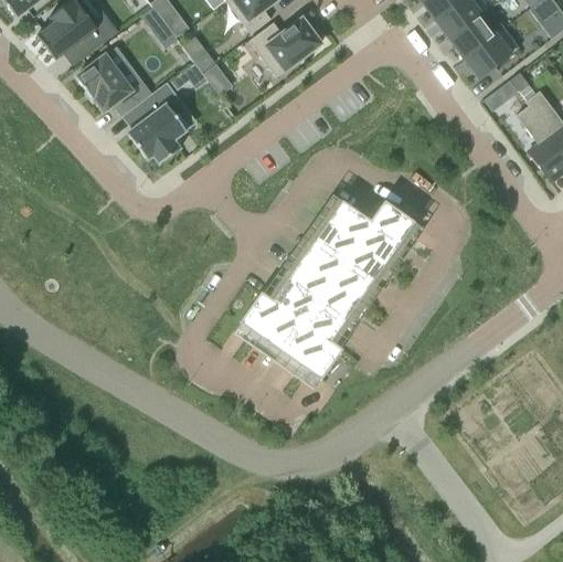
[(2,0),(6,3),(16,17),(38,0),(2,0)]
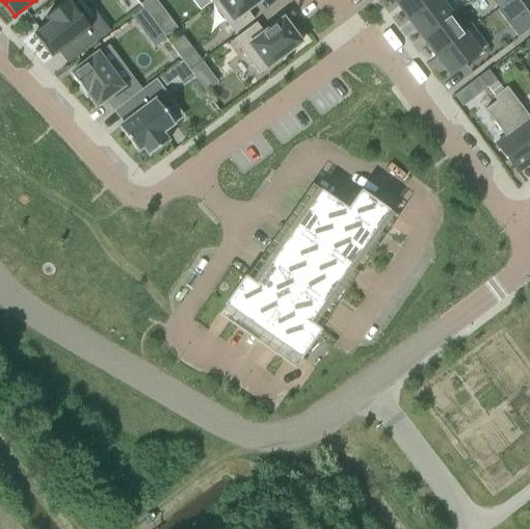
[(85,49),(112,29),(103,17),(90,26),(71,0),(67,0),(47,16),(50,21),(34,32),(53,56),(60,50),(77,38),(85,49)]
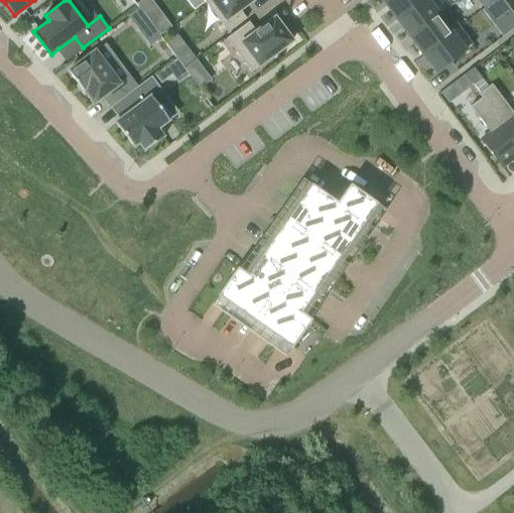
[(241,8),(251,0),(208,0),(207,1),(229,30),(247,17),(241,8)]
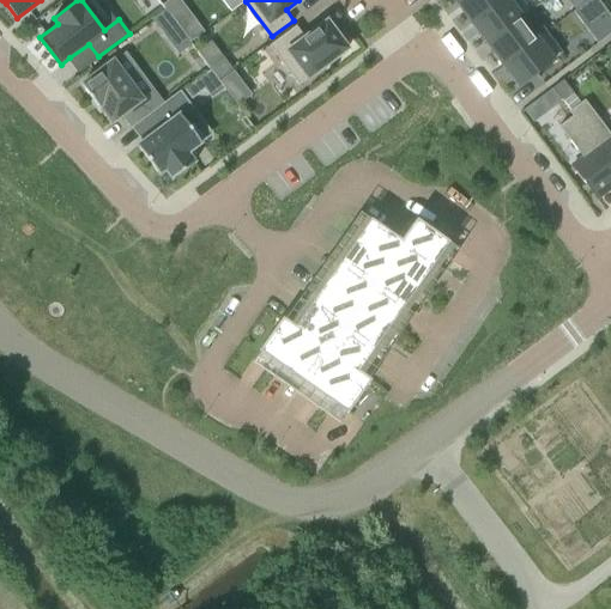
[(458,0),(473,22),(501,0),(458,0)]
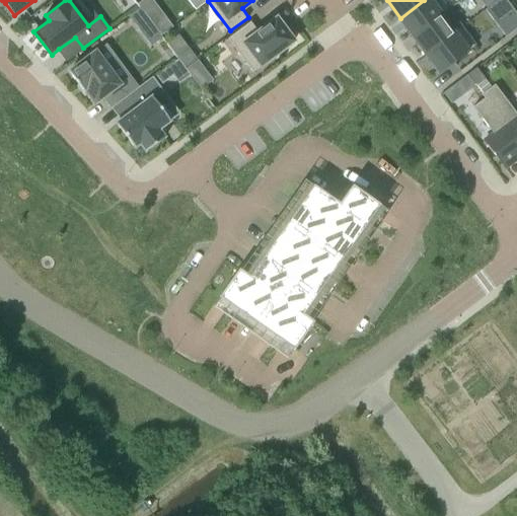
[(414,35),(450,7),(444,0),(424,0),(400,18),(414,35)]
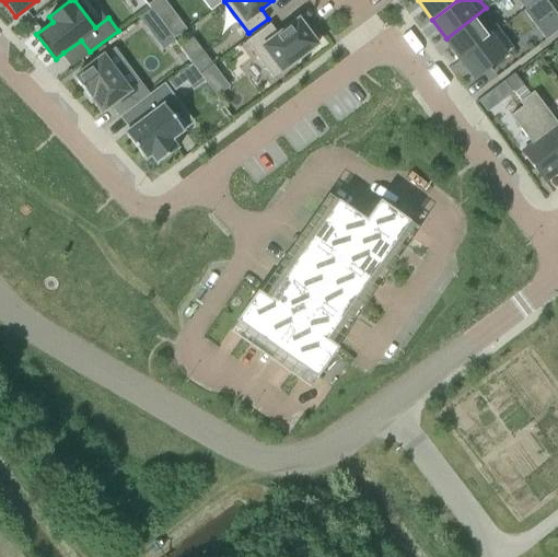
[(557,12),(548,0),(541,0),(526,11),(548,39),(549,41),(557,34),(557,12)]
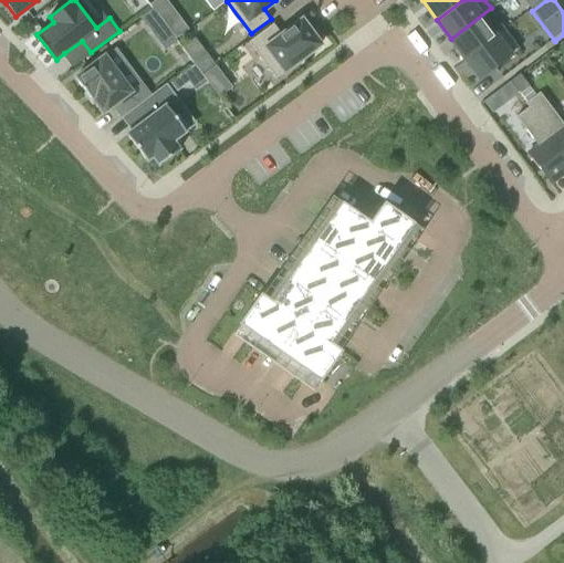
[(167,44),(176,37),(152,8),(143,16),(167,44)]
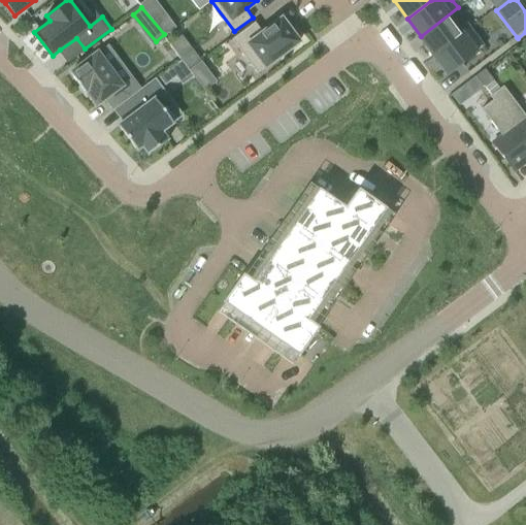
[(459,8),(458,7),(421,36),(434,54),(471,26),(471,25),(463,30),(451,14),(459,8)]
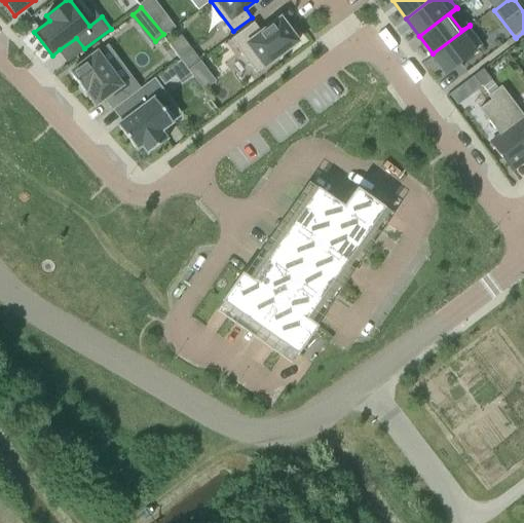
[(293,25),(289,28),(282,17),(263,31),(255,21),(232,37),(258,71),(299,40),(297,38),(301,36),(293,25)]
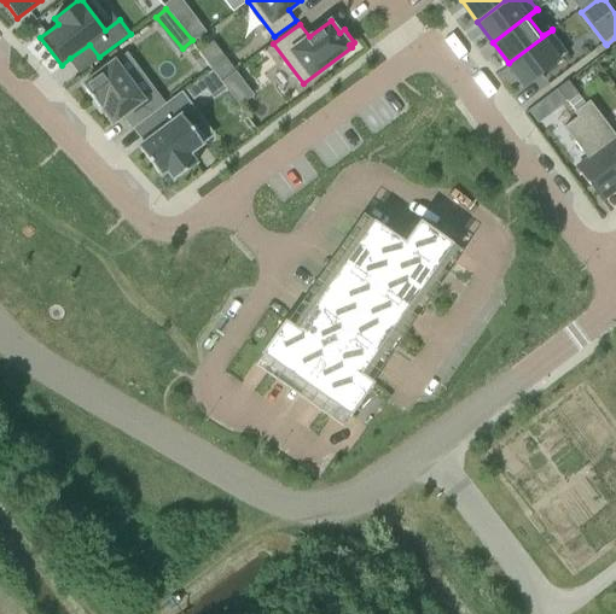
[(524,85),(569,52),(552,30),(509,63),(524,85)]
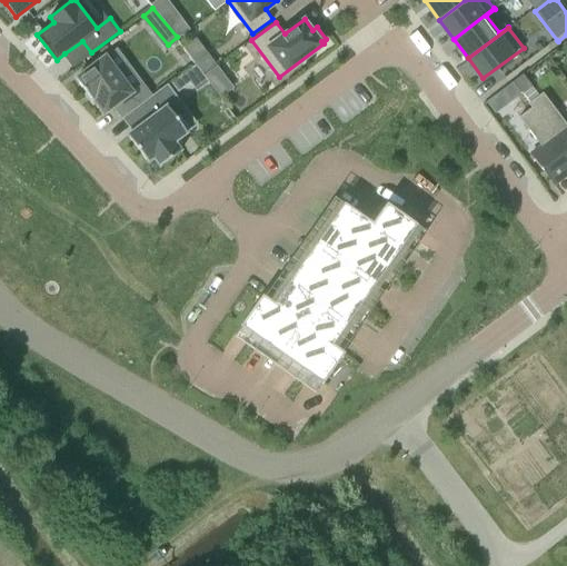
[(107,55),(77,77),(93,100),(96,98),(106,111),(121,99),(130,111),(140,103),(153,93),(143,81),(132,89),(107,55)]
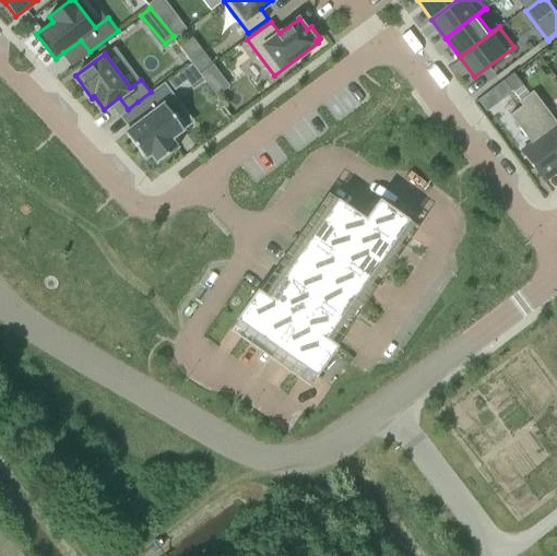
[(259,94),(245,69),(223,81),(237,106),(259,94)]
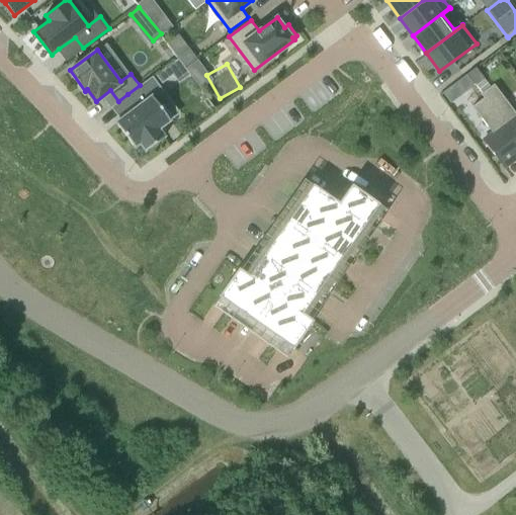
[(478,66),(468,73),(477,84),(486,77),(478,66)]
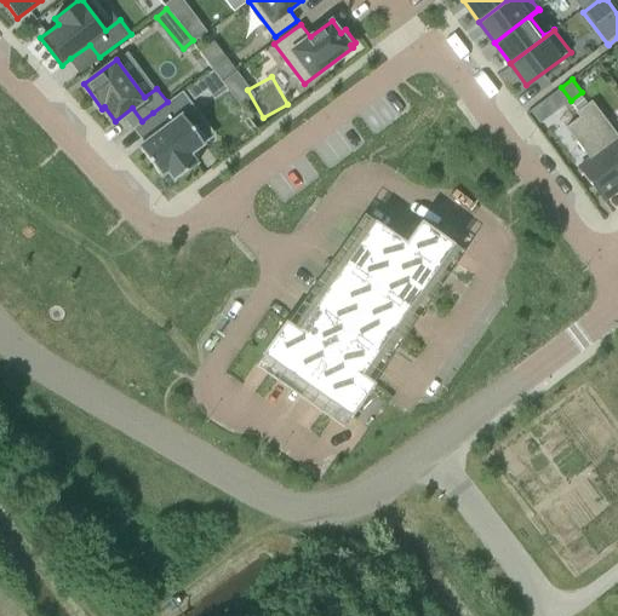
[(559,88),(547,97),(555,109),(567,101),(559,88)]
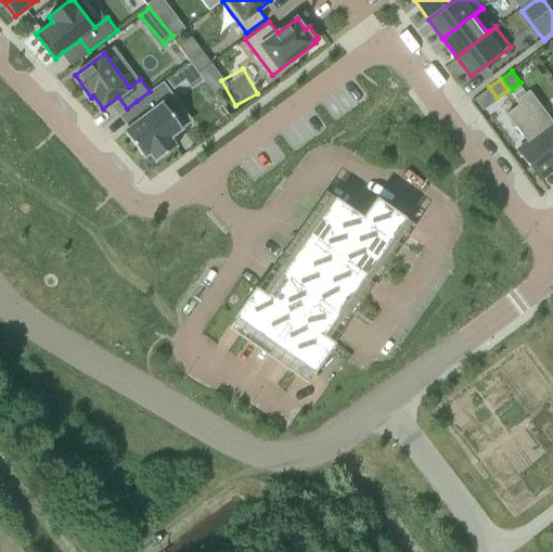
[(150,91),(137,101),(146,115),(130,127),(126,130),(145,156),(151,152),(157,161),(177,145),(170,137),(183,128),(170,111),(181,102),(165,80),(150,91)]
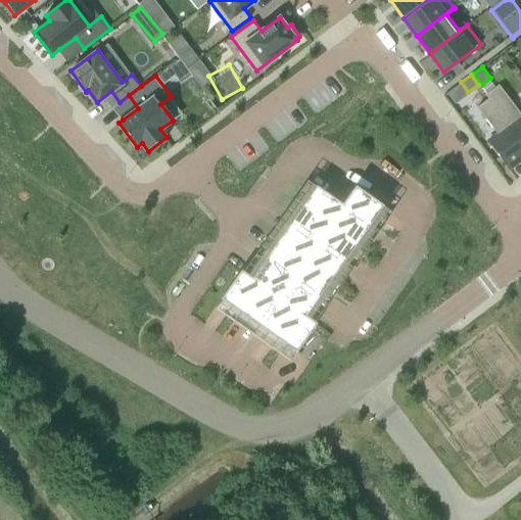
[(500,84),(487,93),(520,137),(520,111),(500,84)]
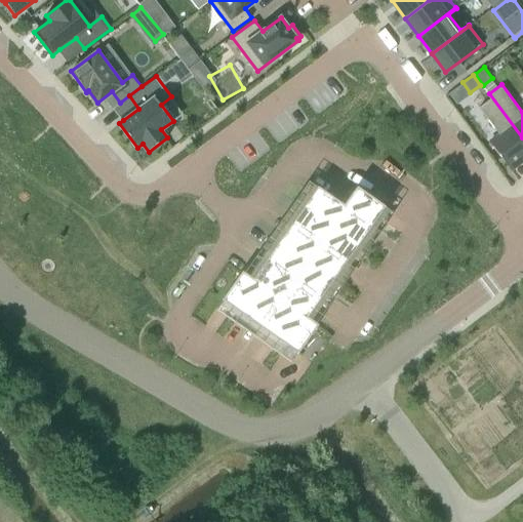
[(491,97),(480,107),(499,133),(491,139),(512,168),(522,160),(522,137),(489,93),(488,93),(491,97)]
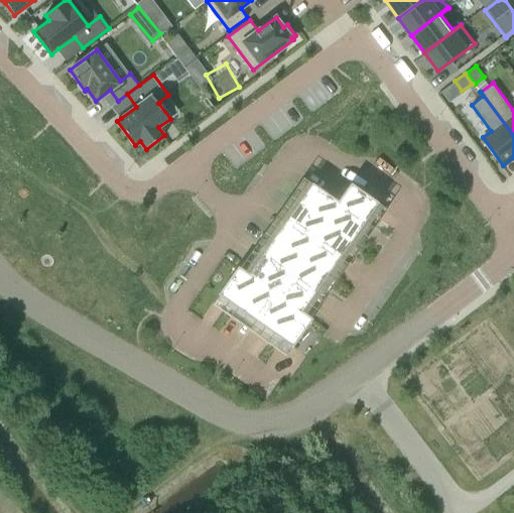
[(339,201),(360,217),(372,200),(374,199),(351,182),(339,201)]
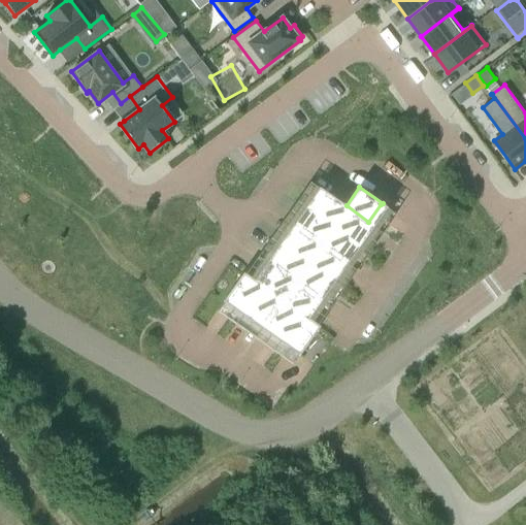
[(332,226),(347,205),(326,191),(325,193),(311,212),(332,226)]
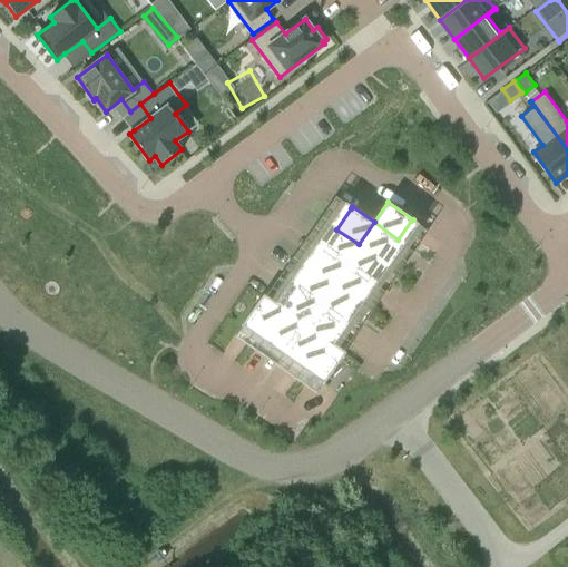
[(398,240),(374,222),(359,244),(383,261),(398,240)]
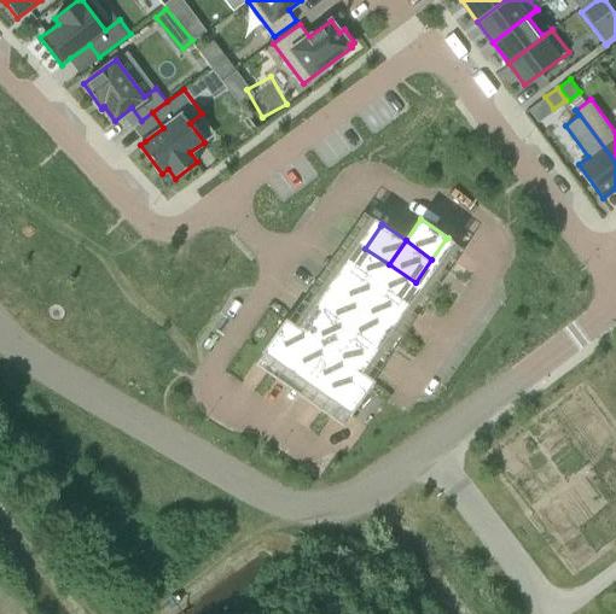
[(373,286),(389,264),(365,249),(349,269),(373,286)]
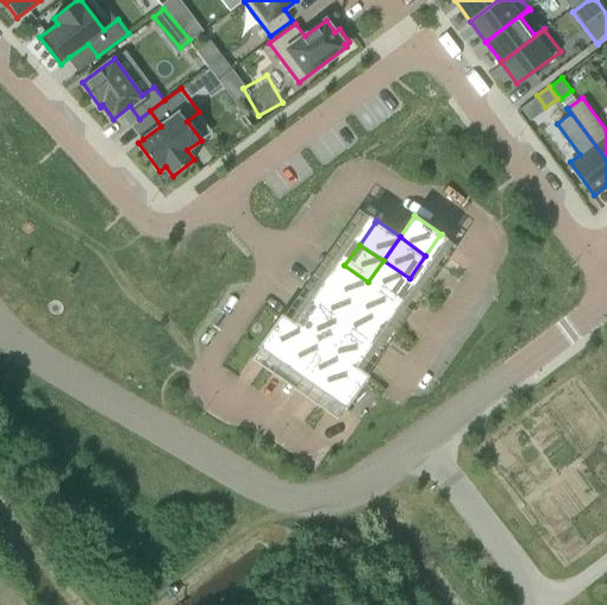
[(394,300),(410,278),(383,260),(368,282),(394,300)]
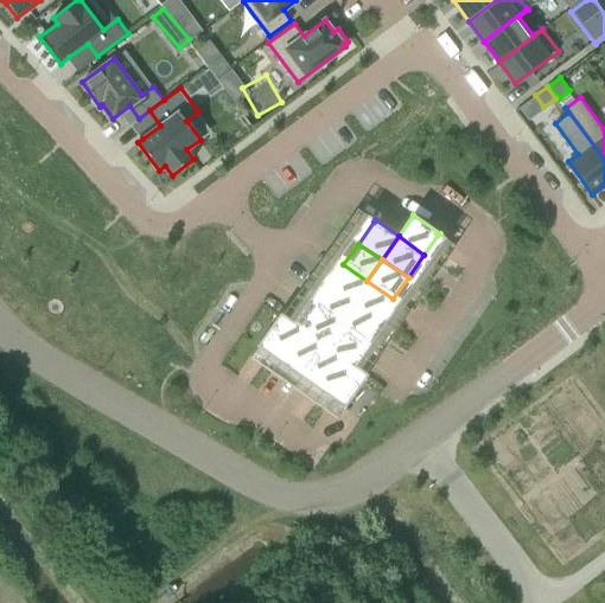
[(343,264),(330,283),(354,300),(367,281),(343,264)]
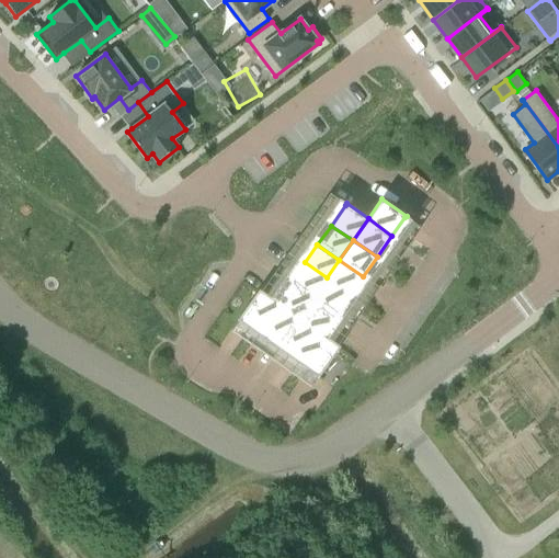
[(289,252),(282,262),(282,263),(297,274),(291,283),(311,298),(327,277),(305,262),(299,259),(289,252)]
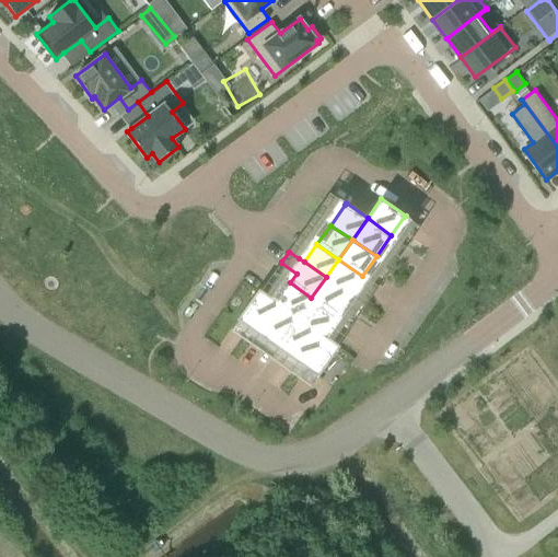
[(326,277),(349,294),(362,276),(338,259),(326,277)]
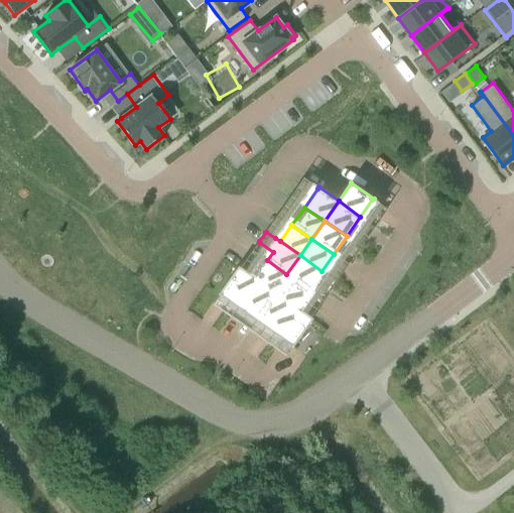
[(286,274),(308,289),(322,271),(300,255),(286,274)]
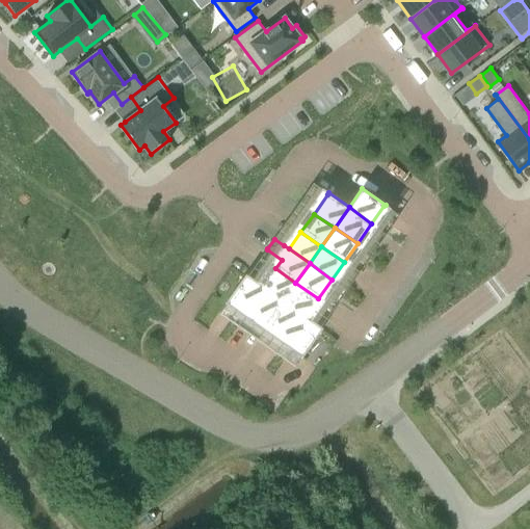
[(283,300),(295,283),(275,268),(269,278),(255,267),(254,268),(248,276),(267,289),(283,300)]
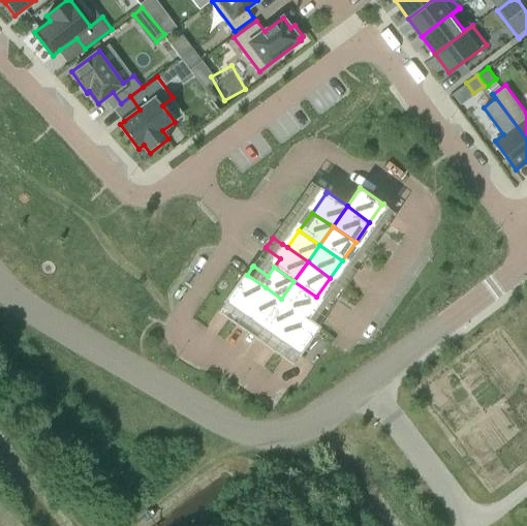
[(249,310),(266,287),(247,275),(244,273),(228,296),(239,302),(228,316),(229,317),(239,323),(245,315),(249,310)]
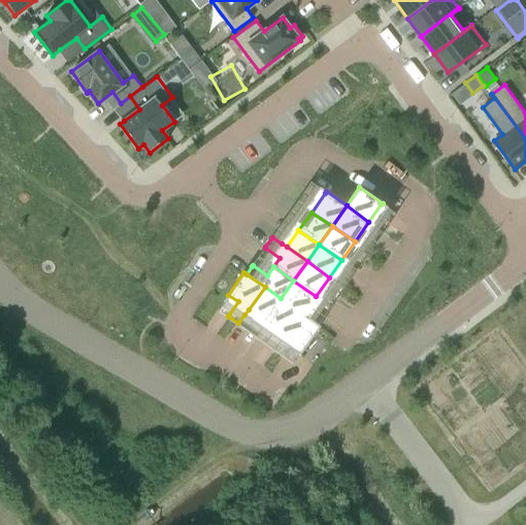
[(293,281),(281,298),(299,312),(303,315),(316,296),(293,281)]
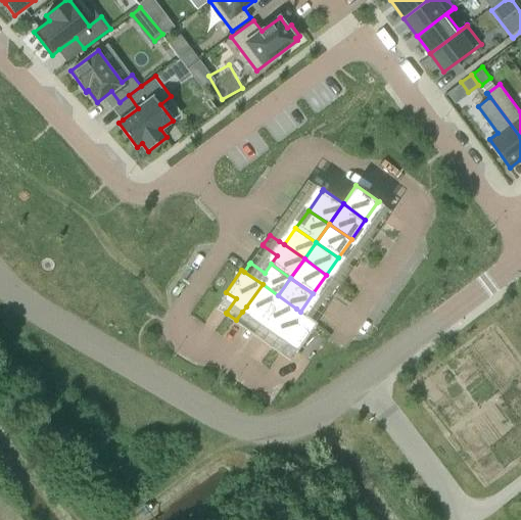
[(263,284),(246,306),(263,318),(278,295),(263,284)]
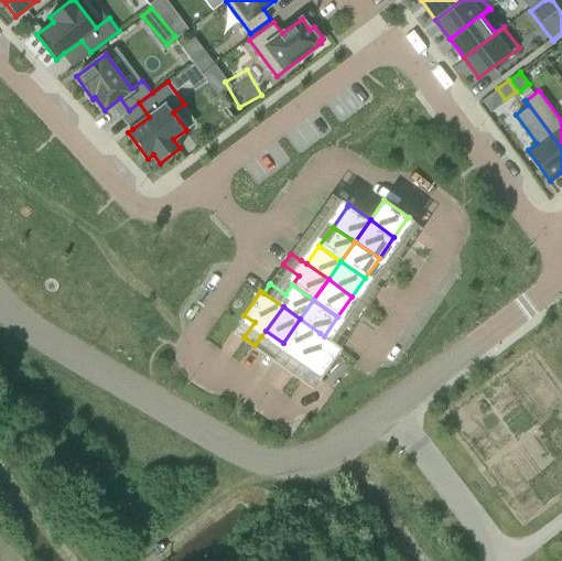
[(300,319),(283,343),(303,357),(320,333),(300,319)]
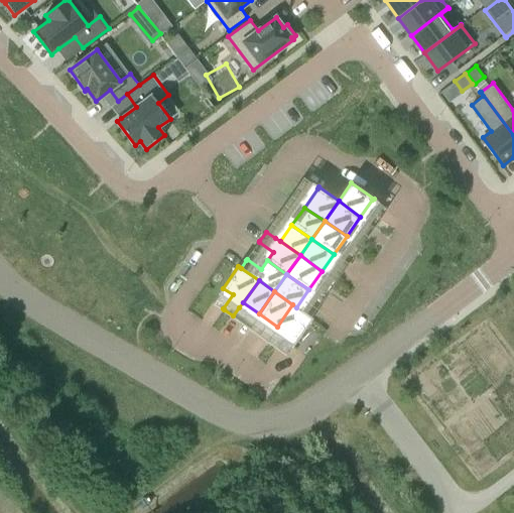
[(277,327),(274,332),(268,340),(277,347),(278,348),(287,334),(288,334),(297,341),(312,318),(301,310),(296,307),(292,304),(277,327)]
